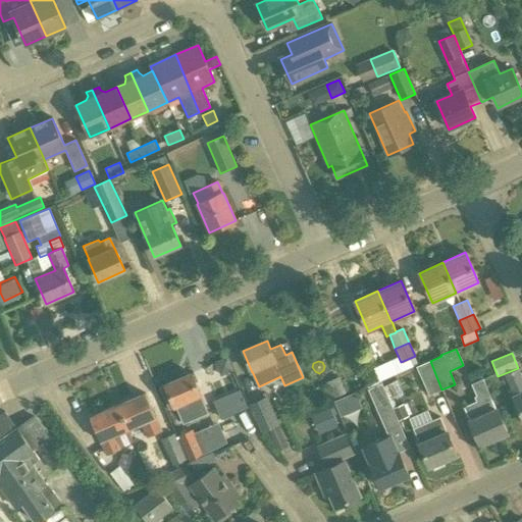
[(419,373),(429,396),(441,389),(430,361),(417,367),(419,373)]
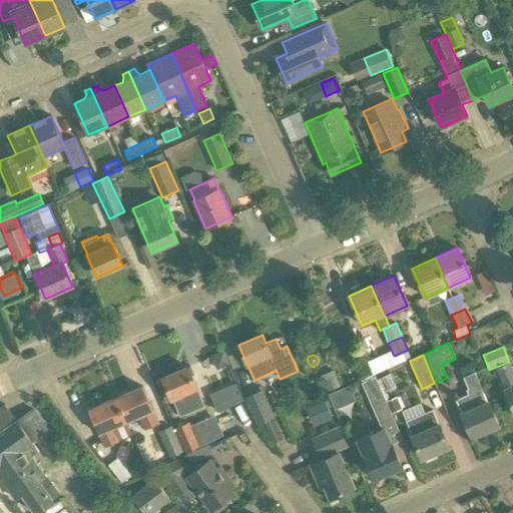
[(512,373),(508,363),(496,368),(506,390),(504,391),(512,411),(512,373)]
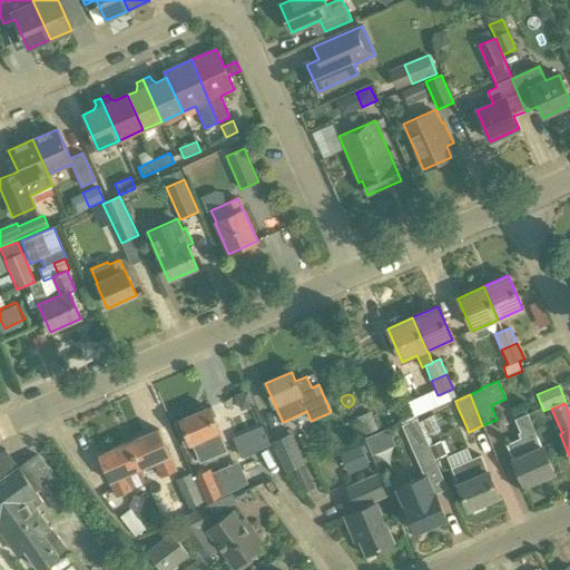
[(199,463),(227,451),(208,408),(180,420),(190,444),(199,463)]
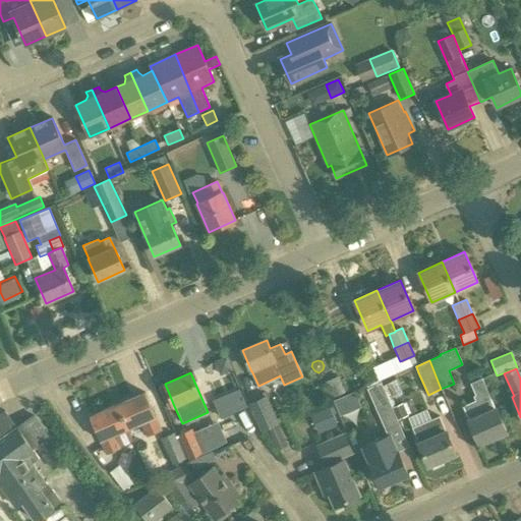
[(388,396),(400,391),(395,379),(384,384),(388,396)]
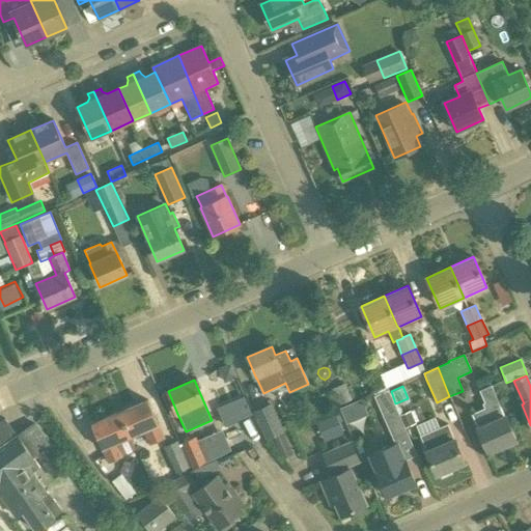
[(504,416),(491,386),(479,390),(484,403),(482,403),(484,409),(472,414),(488,453),(516,441),(505,416),(504,416)]
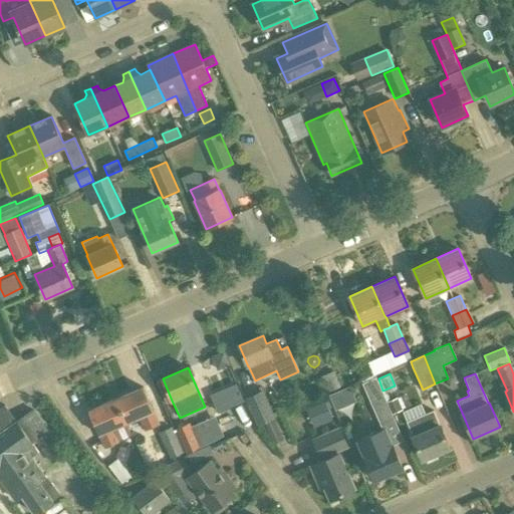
[(380,424),(394,418),(376,377),(362,383),(380,424)]
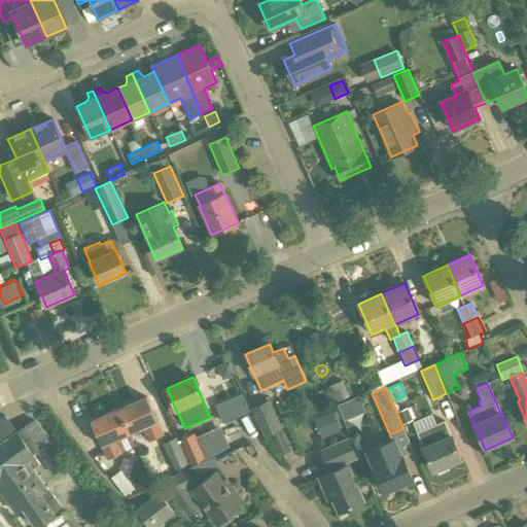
[(251,412),(243,393),(215,405),(223,424),(251,412)]
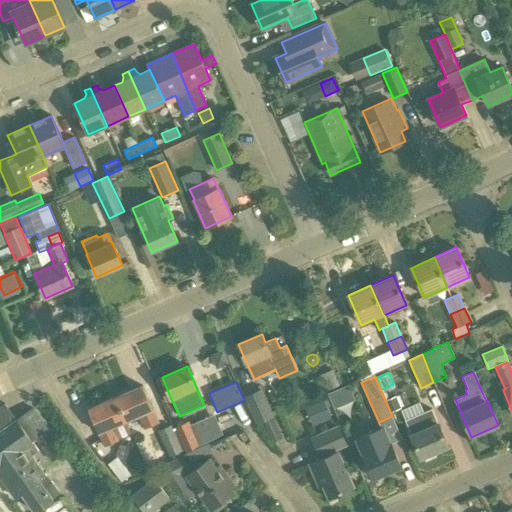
[(327,391),(333,407),(355,398),(349,382),(327,391)]
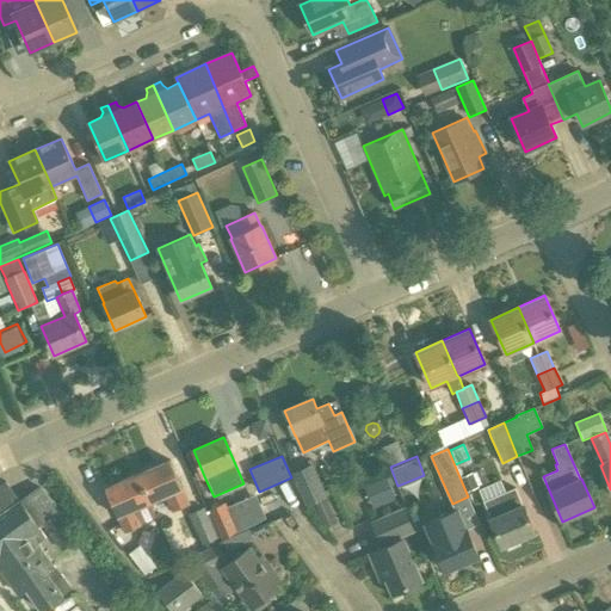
[(137,475),(150,504),(166,498),(173,512),(190,505),(170,461),(137,475)]
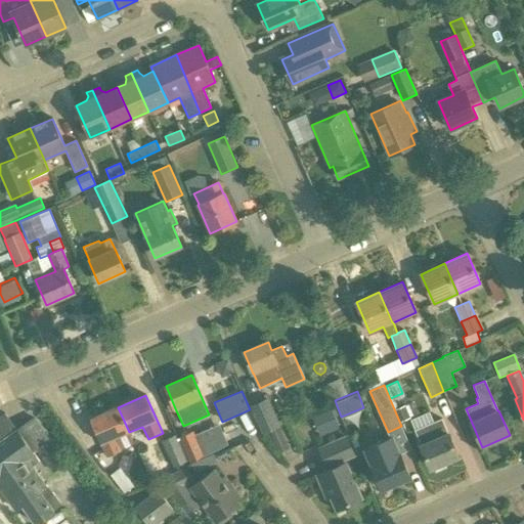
[(263,434),(280,426),(268,398),(251,405),(263,434)]
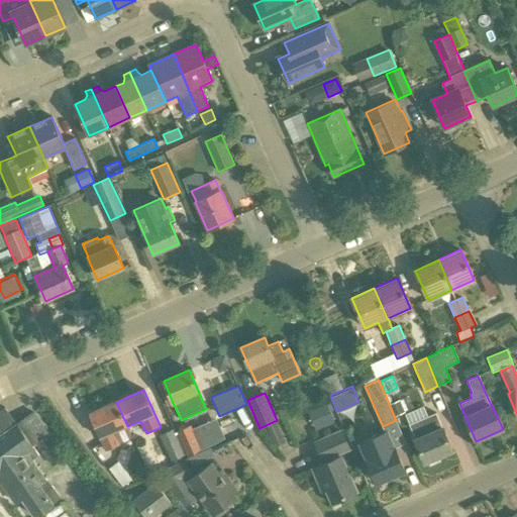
[(114,432),(127,426),(116,402),(89,413),(105,451),(119,445),(114,432)]
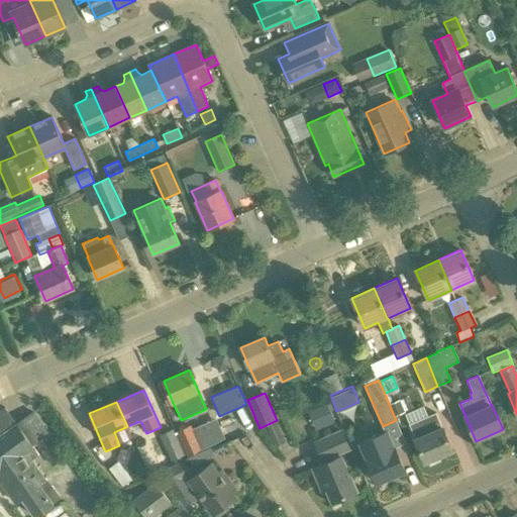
[(325,403),(307,411),(316,430),(334,422),(325,403)]
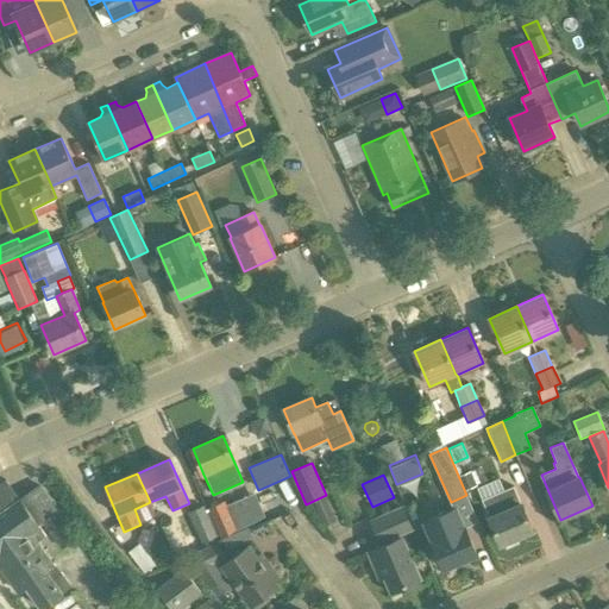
[(29,512),(49,497),(39,485),(19,500),(6,481),(0,484),(0,557),(41,528),(29,512)]
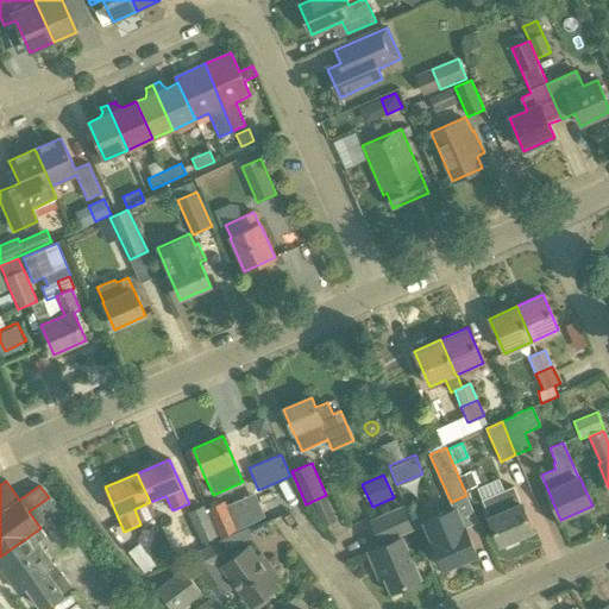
[(501,545),(533,531),(514,487),(482,501),(501,545)]
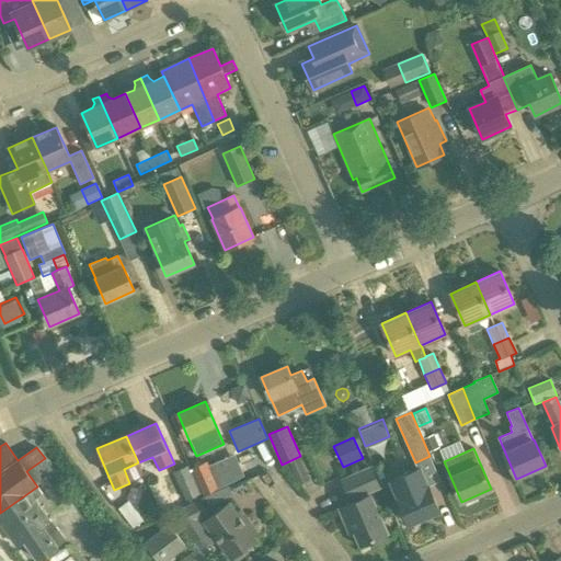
[(37,487),(0,513),(0,521),(19,546),(25,541),(39,560),(58,547),(58,546),(64,541),(34,501),(47,491),(57,504),(68,496),(50,471),(53,470),(45,458),(26,471),(37,487)]
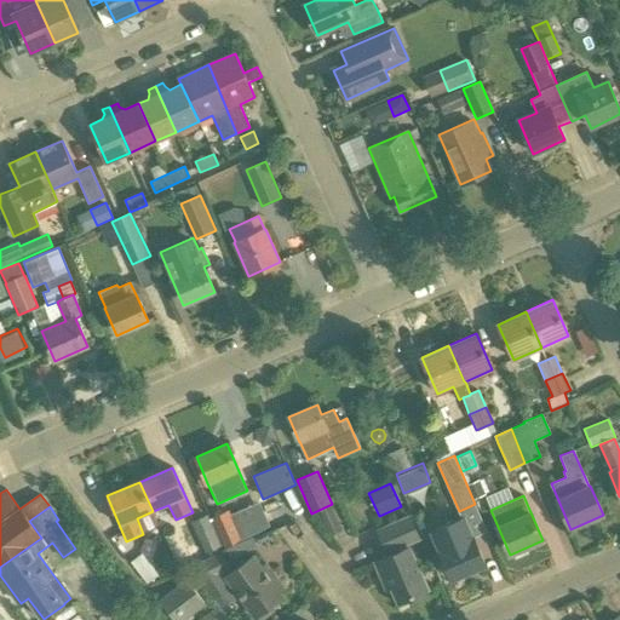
[(229,511),(213,518),(225,546),(253,534),(242,510),(230,515),(229,511)]
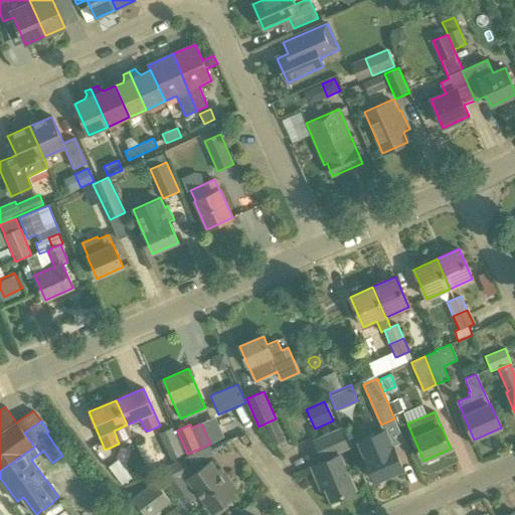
[(171,459),(183,454),(173,427),(160,433),(171,459)]
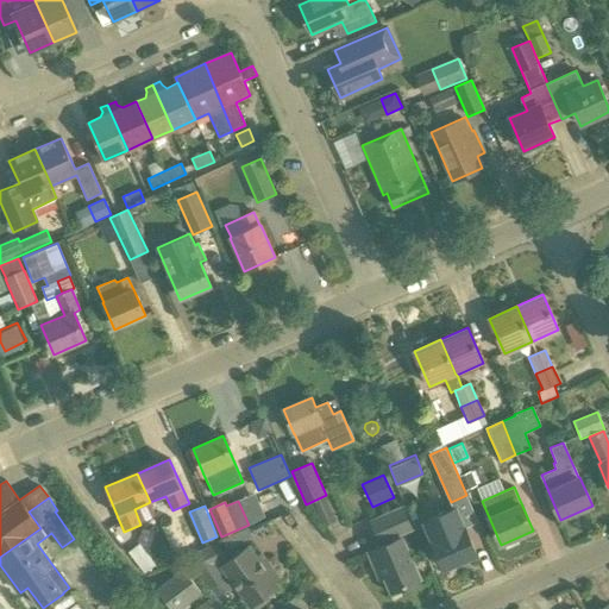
[(420,579),(401,534),(412,529),(402,508),(371,521),(380,542),(387,540),(389,544),(369,552),(376,569),(380,566),(391,592),(420,579)]
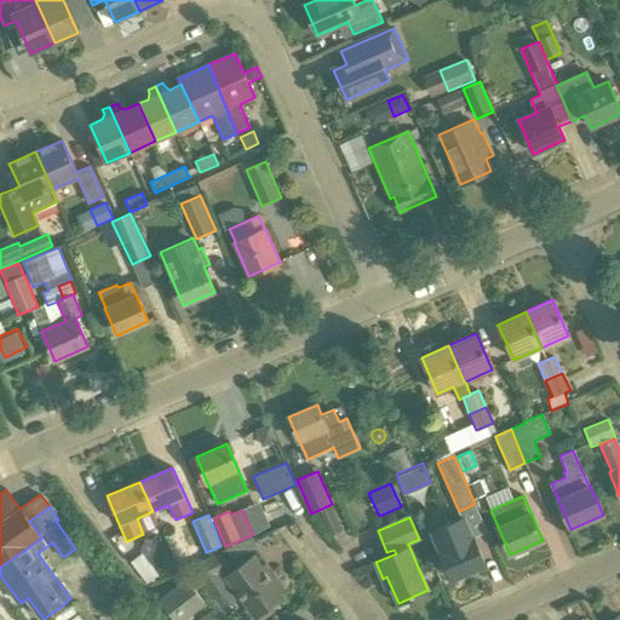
[(452,580),(486,566),(464,517),(431,532),(452,580)]
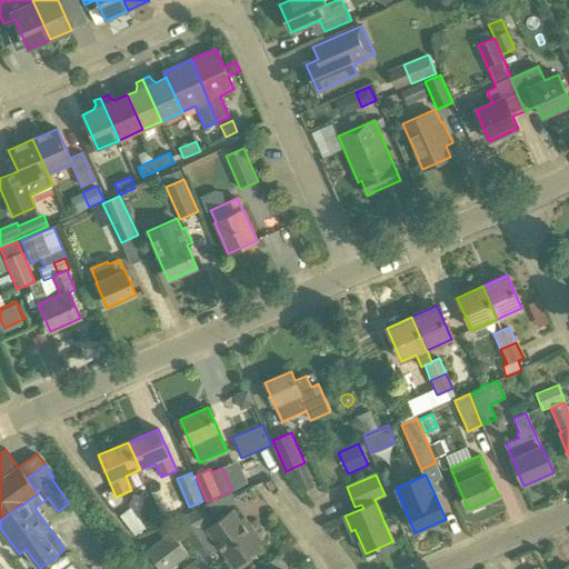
[(203,528),(211,523),(203,506),(178,518),(185,533),(183,535),(199,556),(202,560),(205,559),(219,549),(203,528)]
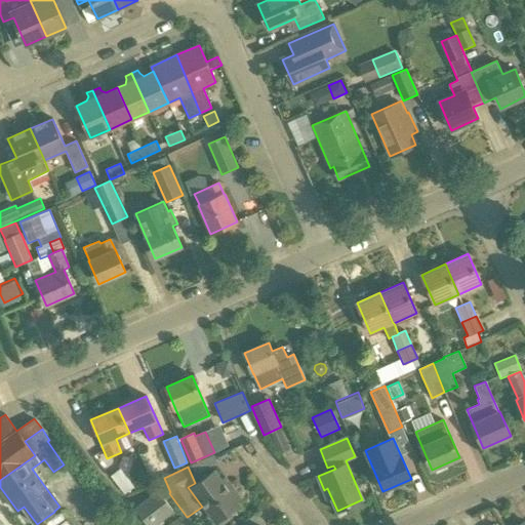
[(134,487),(120,469),(111,476),(124,494),(134,487)]
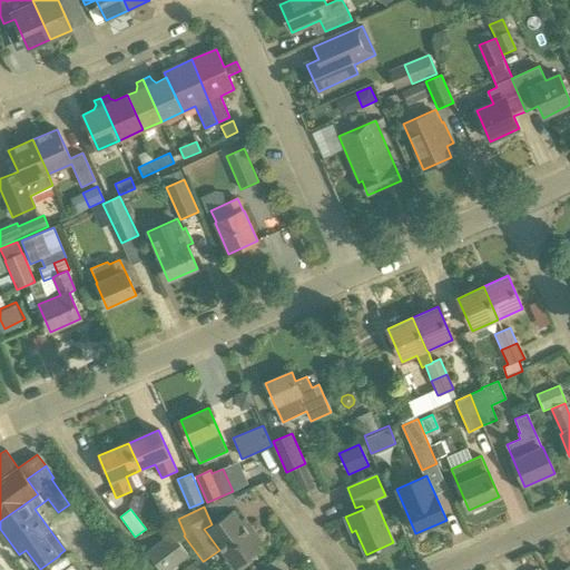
[(233,511),(207,530),(234,568),(261,549),(257,543),(262,541),(249,524),(245,528),(233,511)]
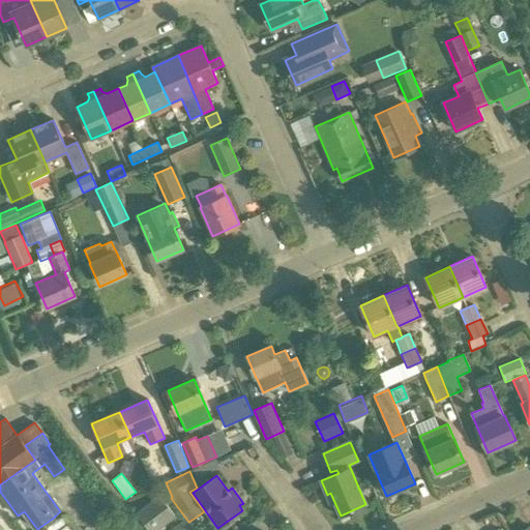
[(149,529),(157,529),(176,517),(159,495),(137,512),(149,529)]
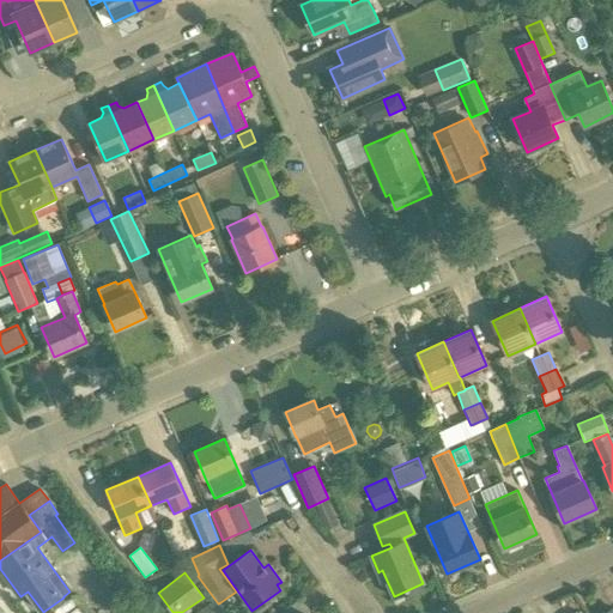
[(564,599),(551,607),(553,612),(570,612),(572,612),(564,599)]
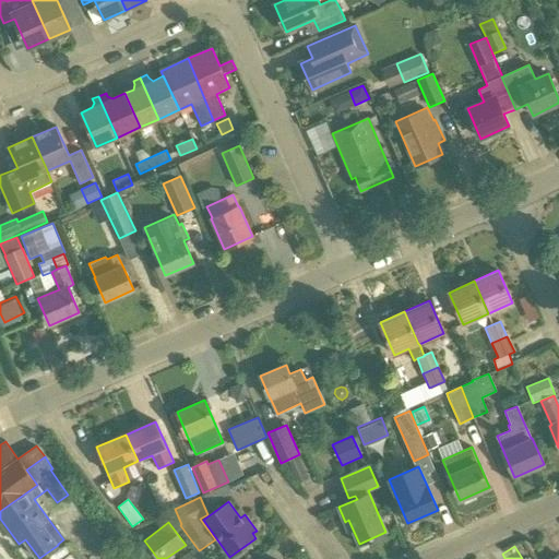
[(143,558),(133,547),(120,558),(121,558),(143,558)]
